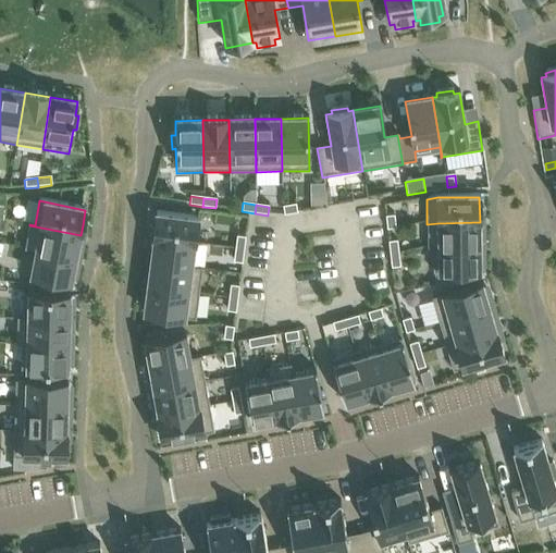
[(296,205),(283,207),(284,216),(297,213),(296,205)]
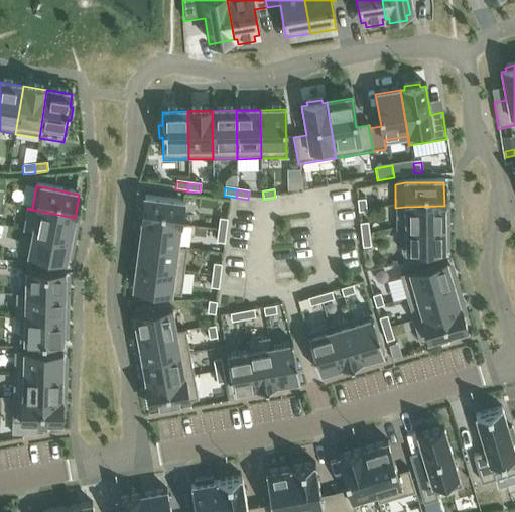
[(183,203),(144,198),(141,222),(180,227),(183,203)]
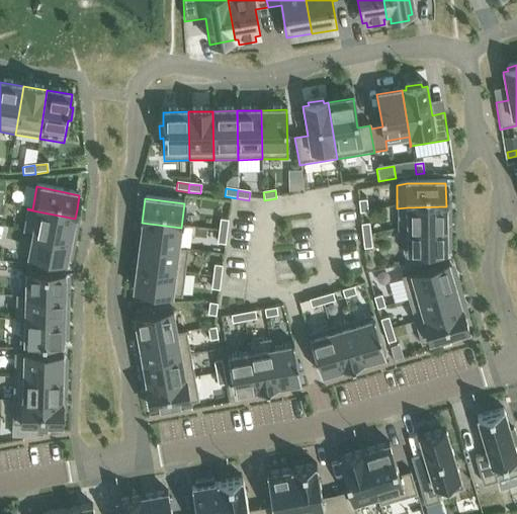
[(366,201),(358,202),(359,215),(367,213),(366,201)]
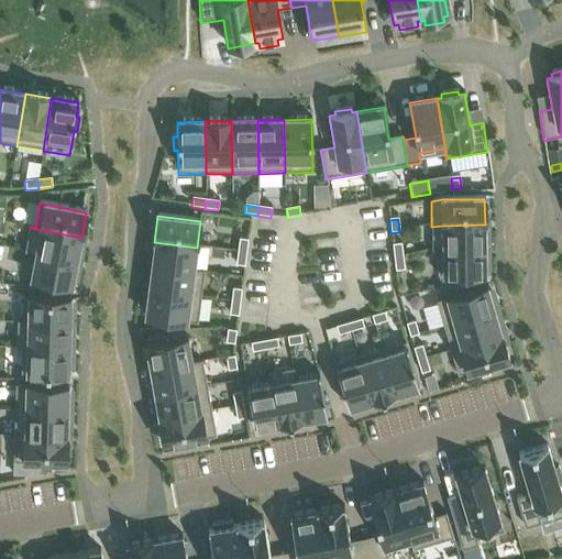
[(442,226),(431,227),(432,252),(437,252),(442,251),(485,250),(485,225),(442,226)]
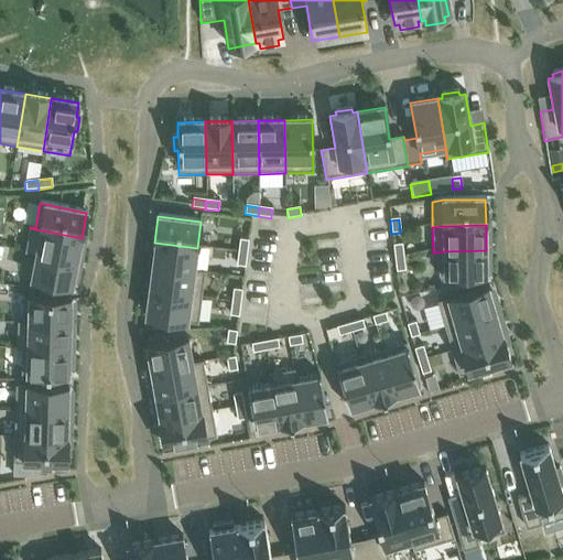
[(30,228),(24,252),(77,262),(82,238),(30,228)]
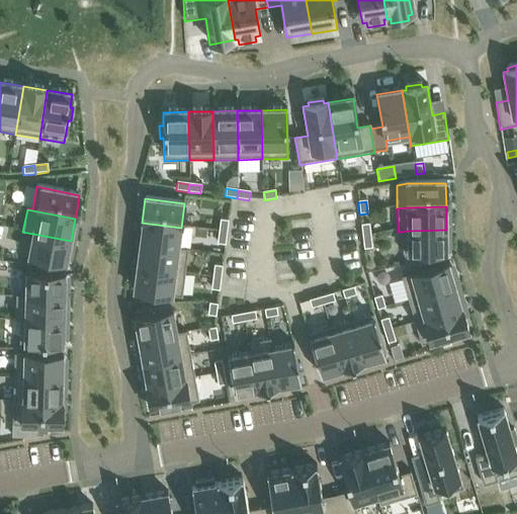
[(220,221),(219,233),(227,234),(228,222),(220,221)]
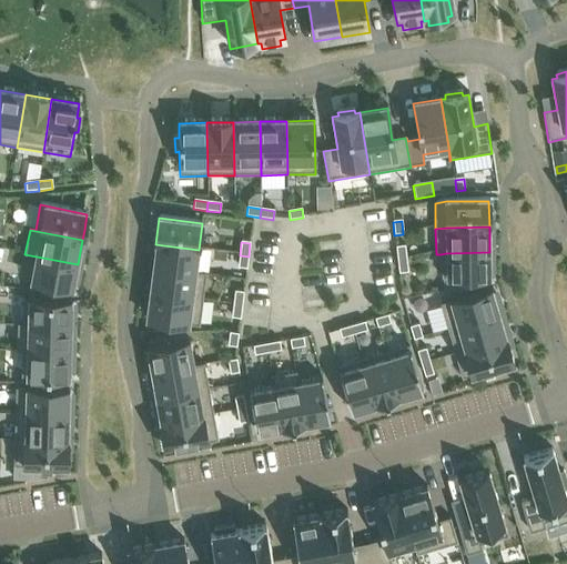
[(199,250),(155,244),(152,269),(205,277),(205,275),(195,273),(199,250)]
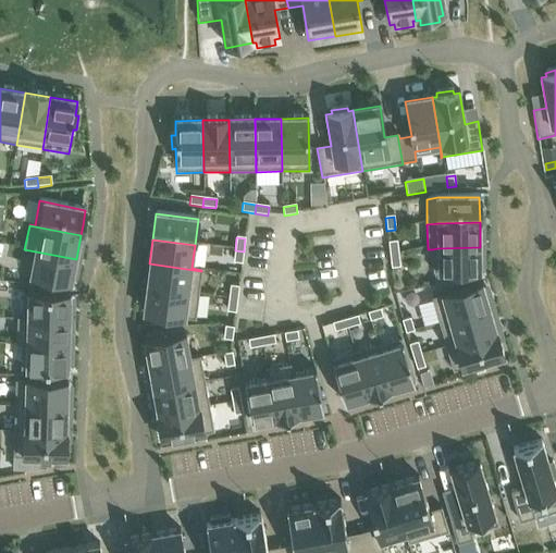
[(387,243),(390,256),(398,255),(397,242),(387,243)]
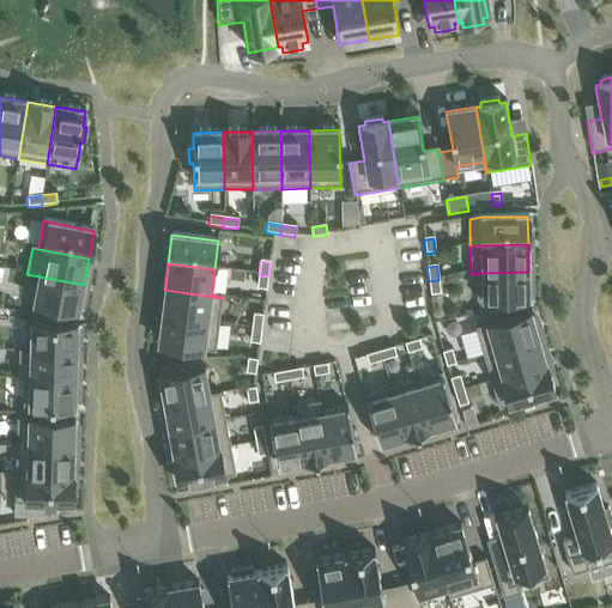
[(482,273),(476,274),(477,301),(528,301),(528,272),(482,273)]
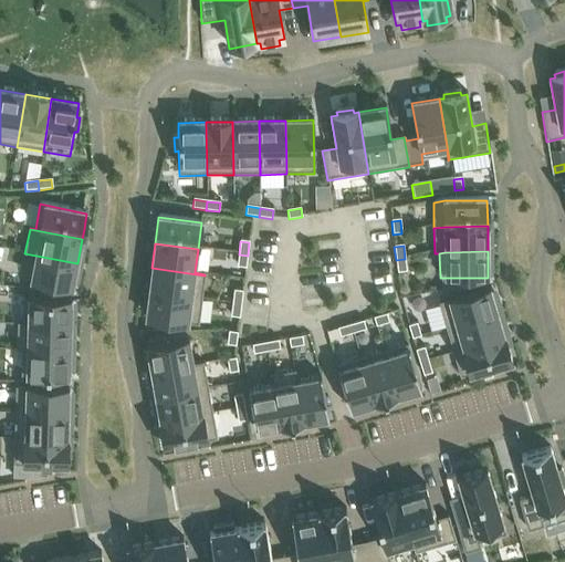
[(77,263),(24,253),(24,255),(35,257),(30,282),(72,290),(73,285),(77,263)]
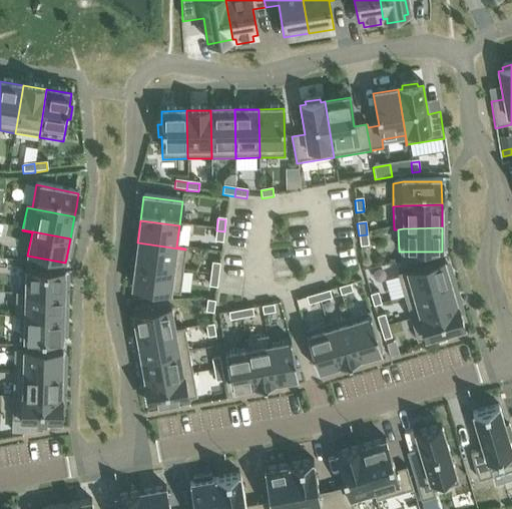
[(224,231),(216,230),(214,242),(222,243),(224,231)]
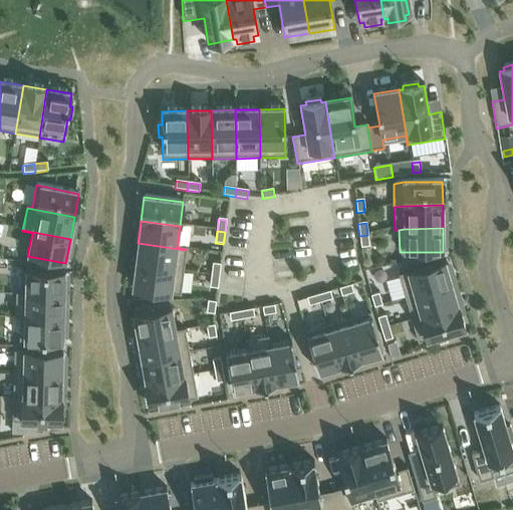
[(367,235),(359,236),(360,248),(368,247),(367,235)]
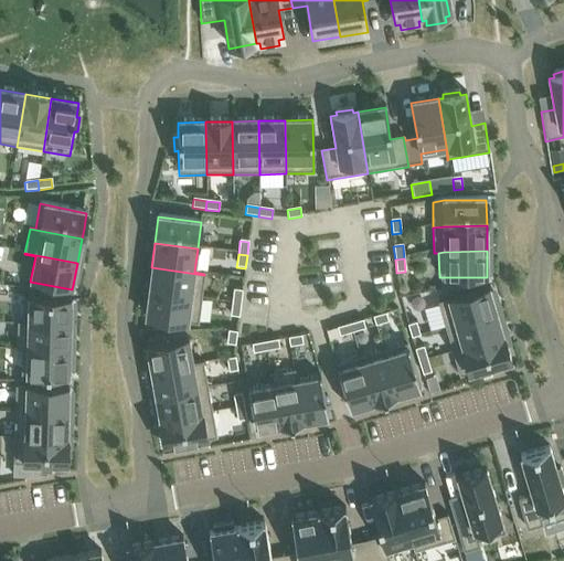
[(204,275),(151,267),(148,293),(201,299),(204,275)]
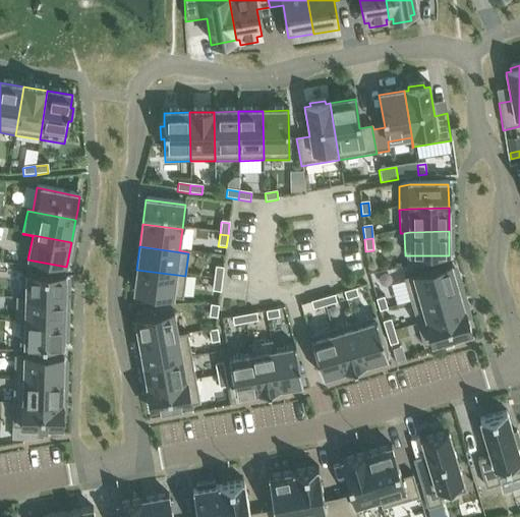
[(404,280),(410,303),(458,289),(451,266),(404,280)]
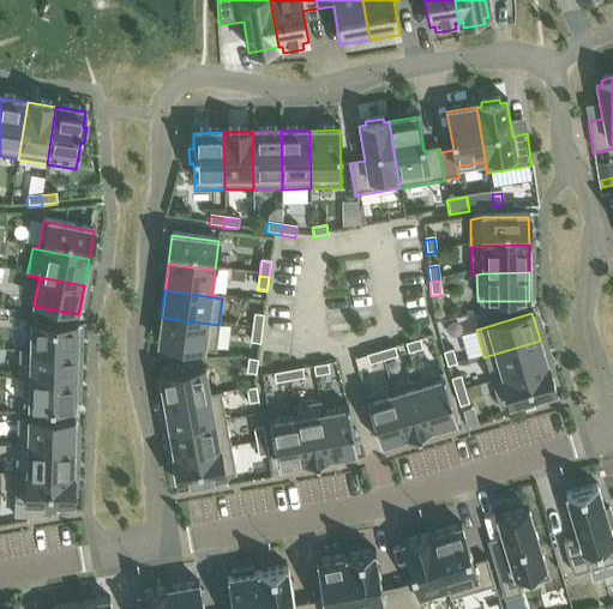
[(253,315),(252,330),(262,331),(263,317),(253,315)]
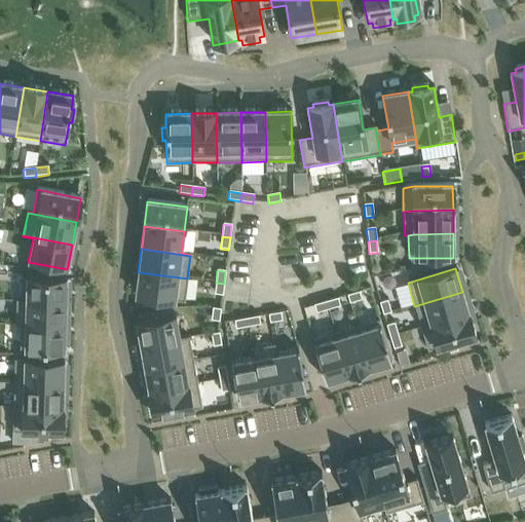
[(187,278),(138,272),(135,297),(184,303),(187,278)]
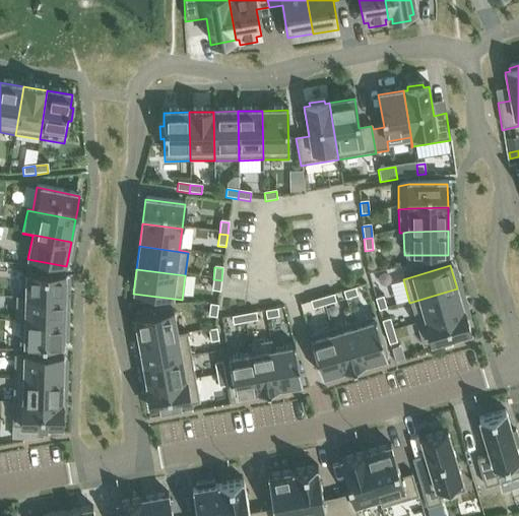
[(15,299),(65,300),(65,280),(65,276),(21,274),(20,298),(15,298),(15,299)]
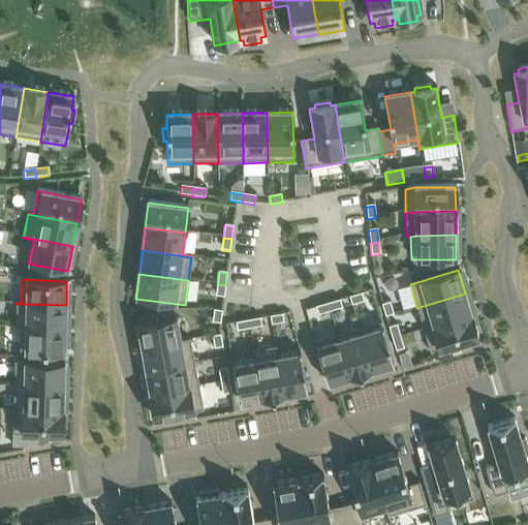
[(223,298),(225,285),(217,284),(215,297),(223,298)]
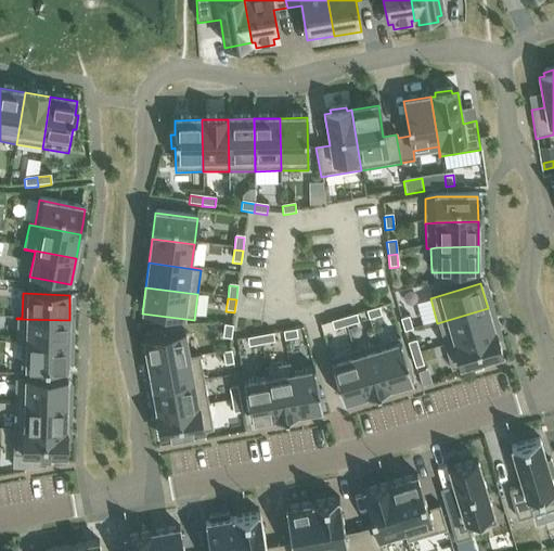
[(365,312),(369,321),(382,317),(378,308),(365,312)]
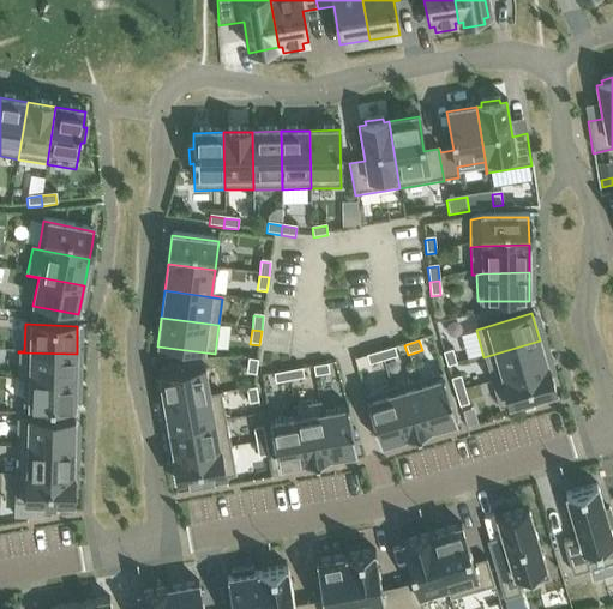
[(484,357),(492,384),(547,367),(540,341),(484,357)]
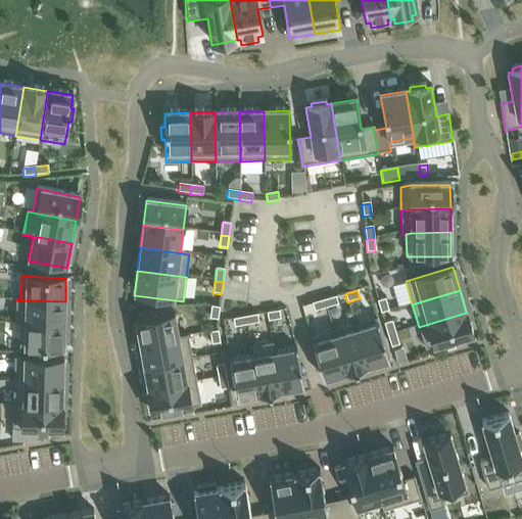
[(335,297),(324,300),(326,309),(338,304),(335,297)]
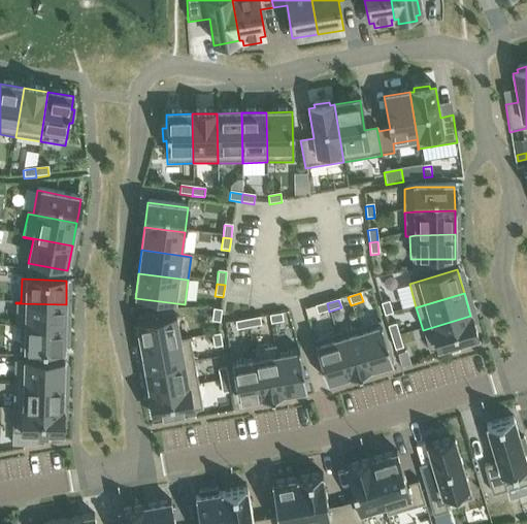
[(389,302),(381,304),(384,317),(392,315),(389,302)]
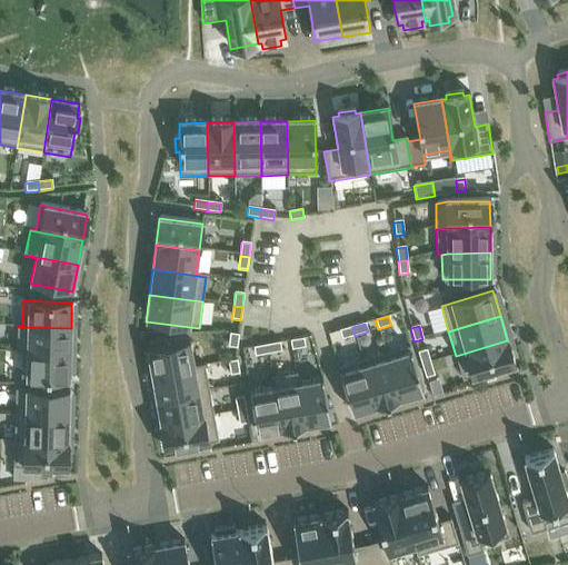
[(17,327),(17,353),(70,354),(71,328),(17,327)]
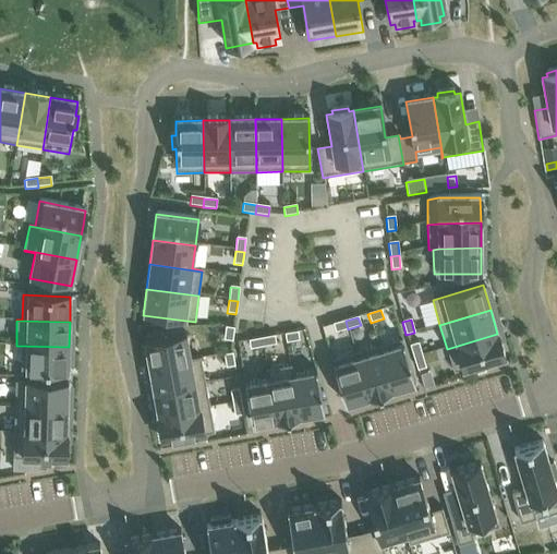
[(348,329),(346,321),(333,324),(335,333),(348,329)]
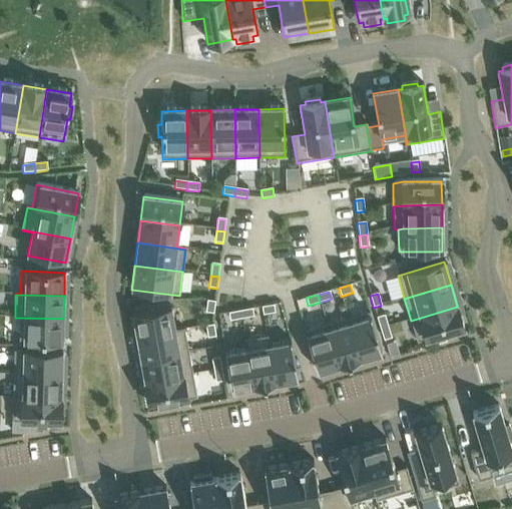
[(206,301),(205,313),(213,314),(215,302),(206,301)]
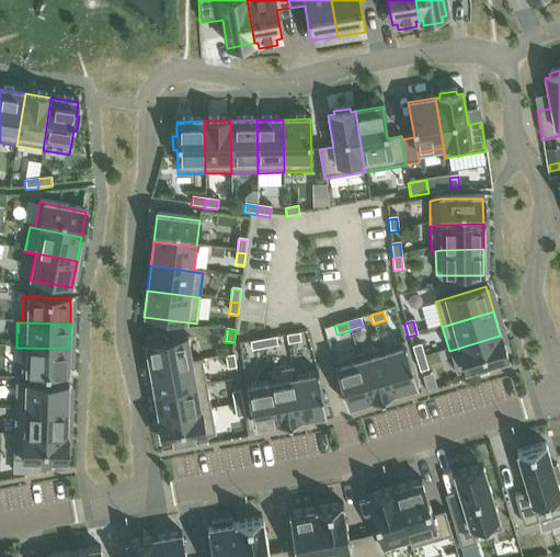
[(299,334),(286,337),(287,345),(300,343),(299,334)]
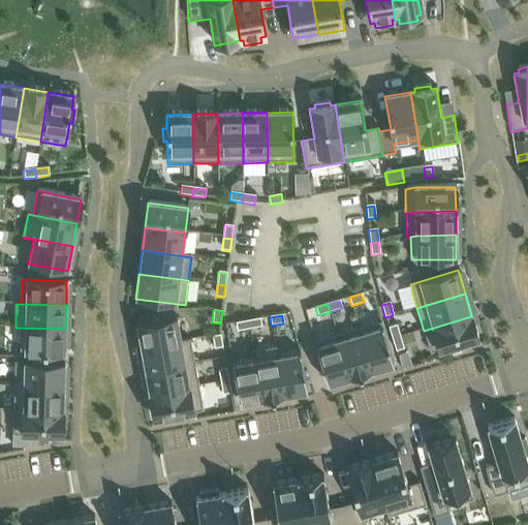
[(424,331),(430,354),(478,340),(471,316),(424,331)]
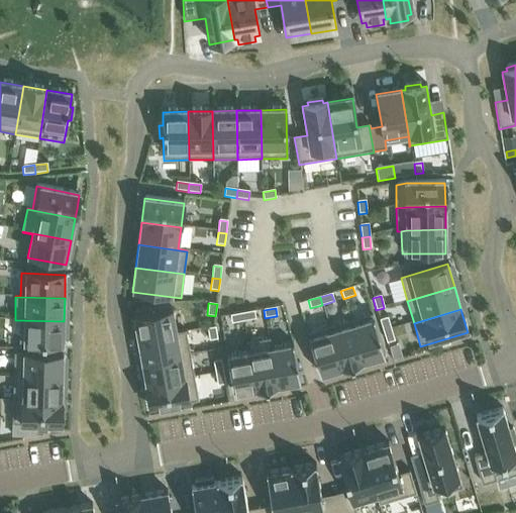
[(172,311),(133,318),(137,341),(186,333),(186,332),(176,333),(172,311)]
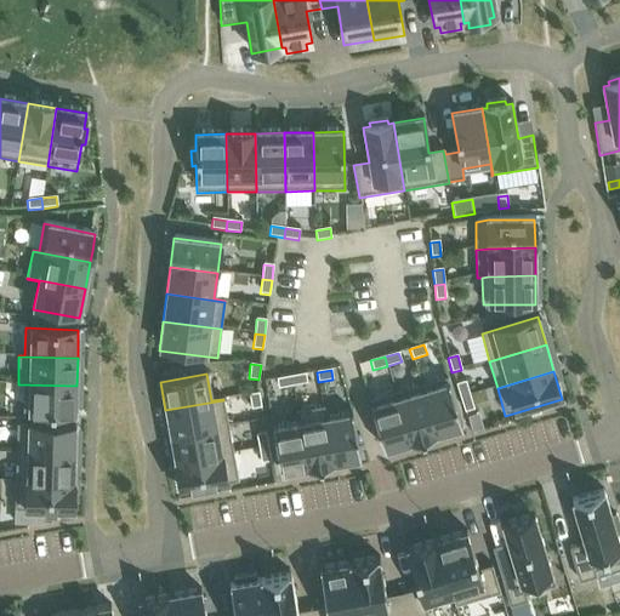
[(305,374),(290,377),(293,387),(307,383),(305,374)]
